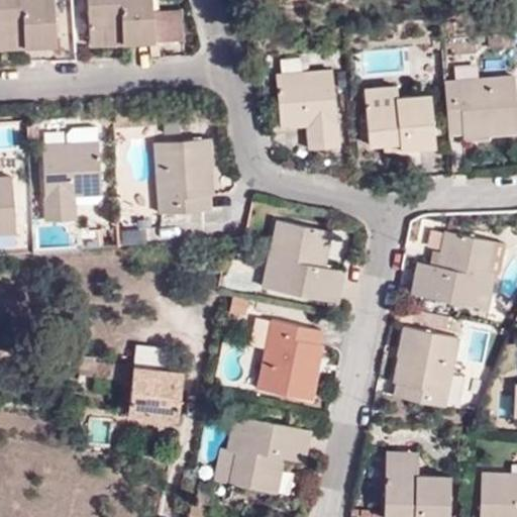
[(0,0),(0,40),(28,38),(28,44),(59,42),(56,0),(0,0)]
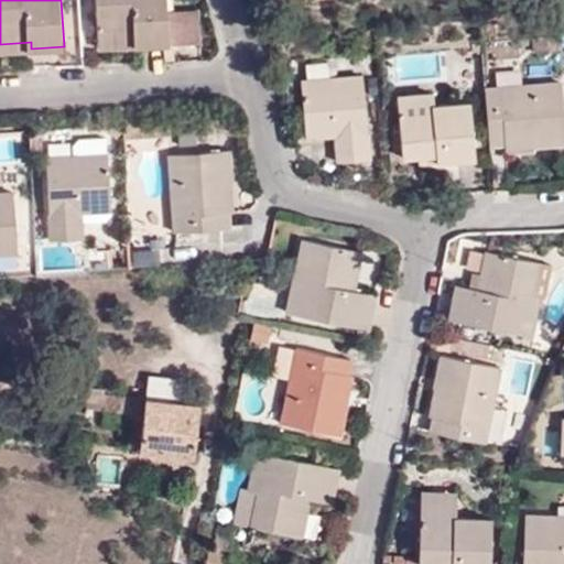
[(97,0),(100,38),(138,35),(138,42),(173,39),(170,0),(97,0)]
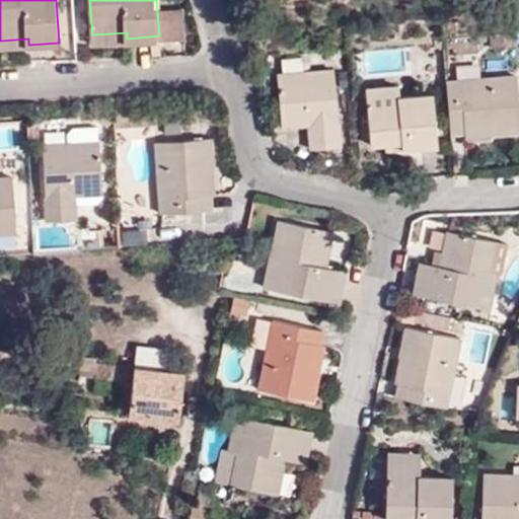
[(127,32),(92,34),(92,42),(127,39),(127,32)]
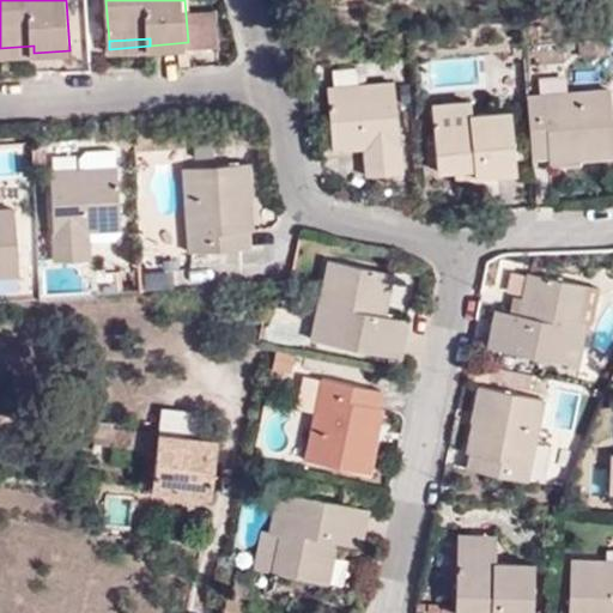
[(600,58),(600,41),(580,42),(580,58),(600,58)]
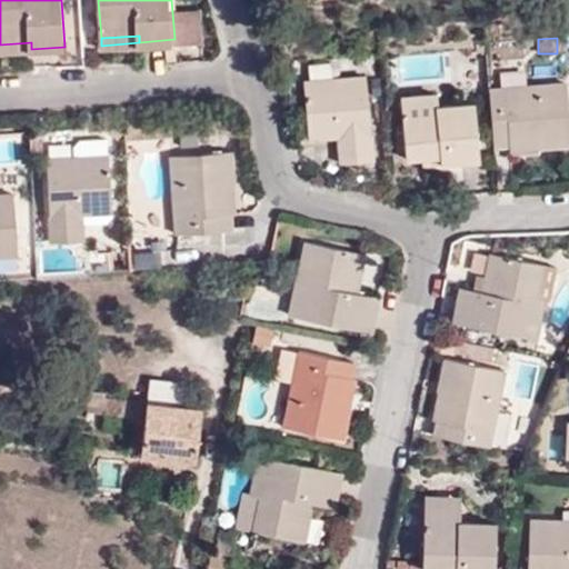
[(31,42),(0,45),(0,53),(31,50),(31,49),(31,42)]
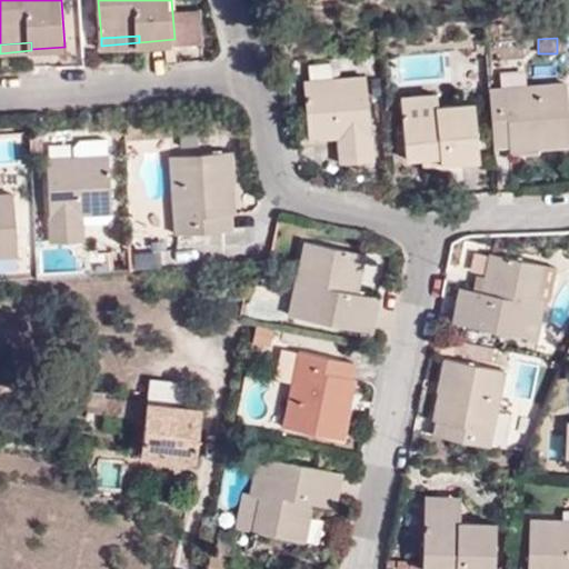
[(339,135),(339,140),(342,165),(375,162),(367,80),(305,86),(309,137),(339,135)]
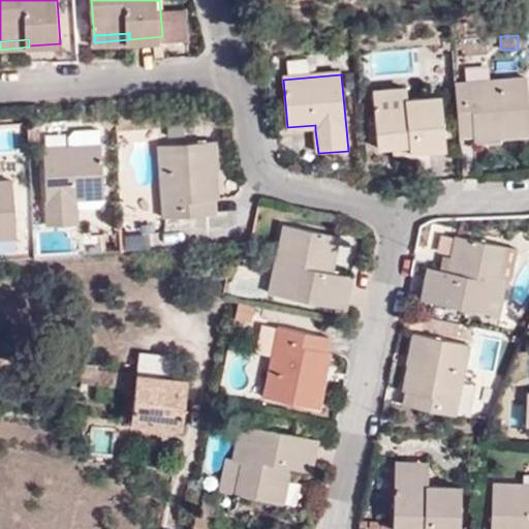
[(373,82),(375,93),(408,90),(407,80),(373,82)]
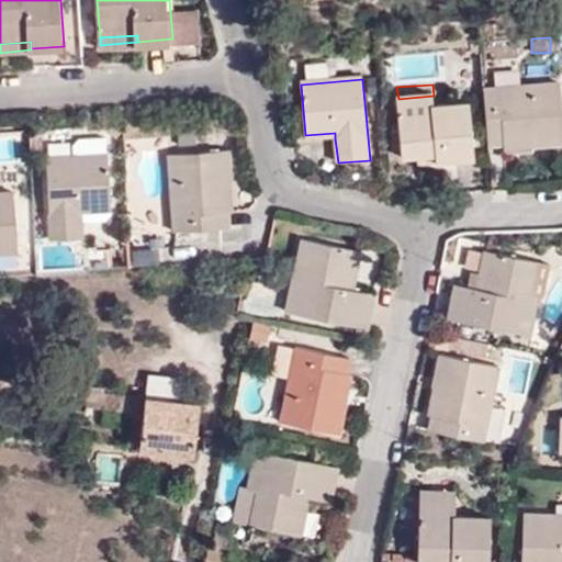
[(561,97),(561,86),(485,91),(490,146),(507,145),(532,143),(532,148),(561,146),(561,97)]
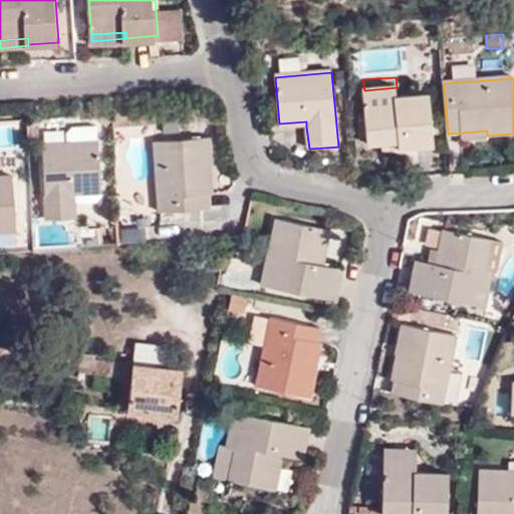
[(397,87),(364,90),(368,143),(399,142),(399,150),(435,146),(430,95),(398,97),(397,87)]
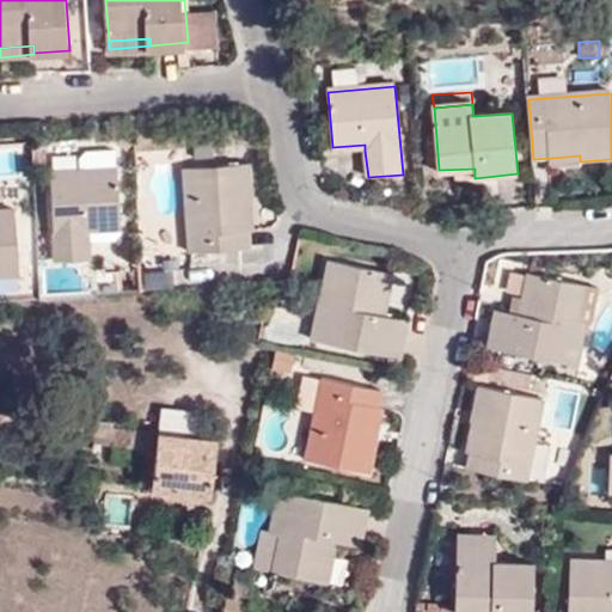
[(32,148),(34,167),(42,167),(46,164),(43,147),(32,148)]
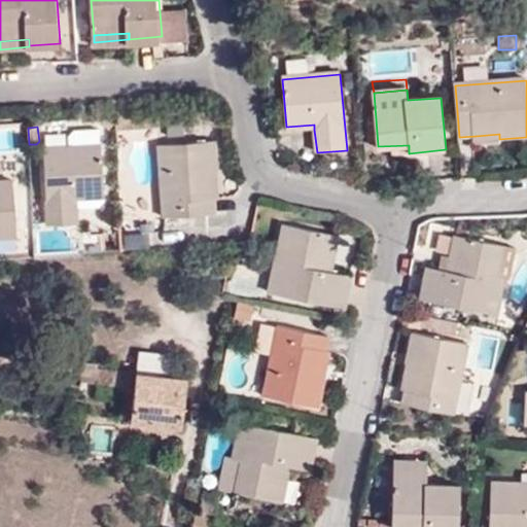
[(74,131),(68,137),(68,146),(43,148),(46,223),(76,222),(76,207),(98,207),(103,201),(99,130),(74,131)]
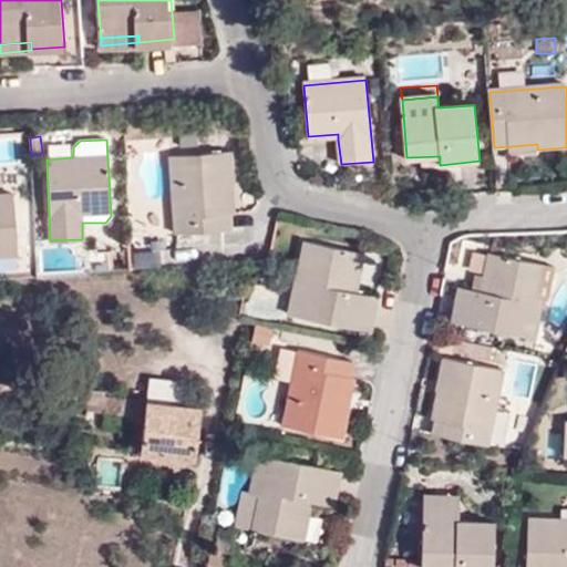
[(229,229),(228,214),(226,185),(233,185),(230,152),(169,154),(174,232),(229,229)]
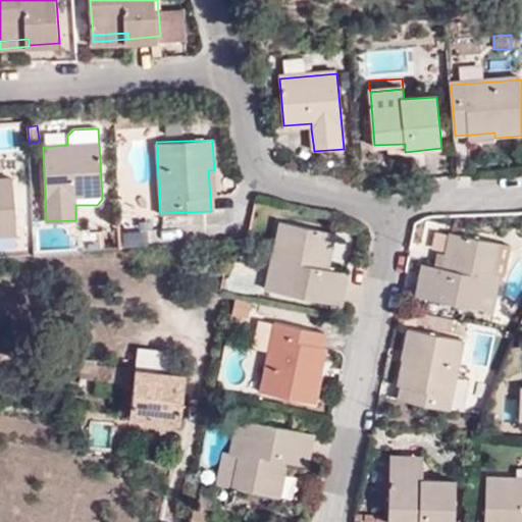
[(0,237),(17,236),(13,179),(0,179),(0,237)]
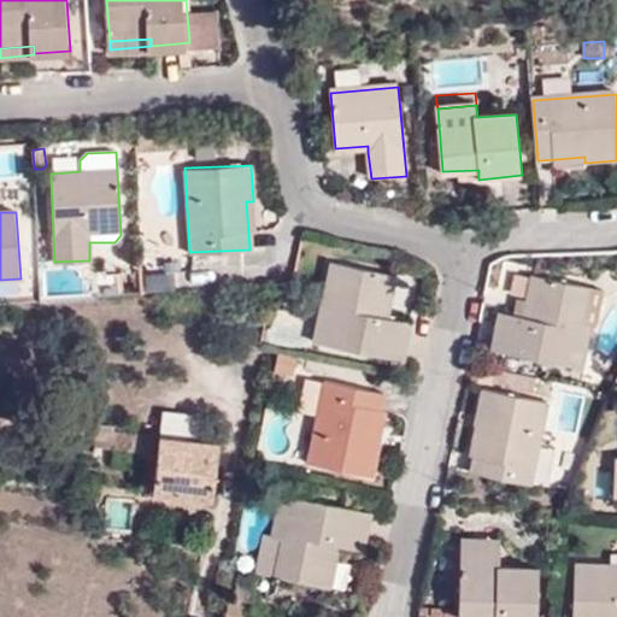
[(330,260),(323,295),(334,298),(339,262),(330,260)]
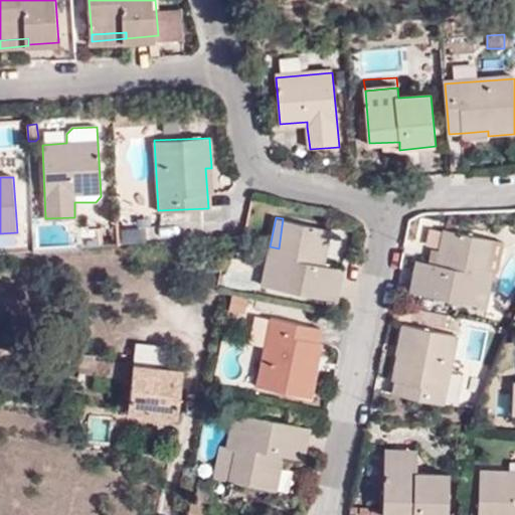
[(279,248),(270,246),(263,284),(336,299),(343,268),(325,265),(331,228),(283,218),(279,248)]
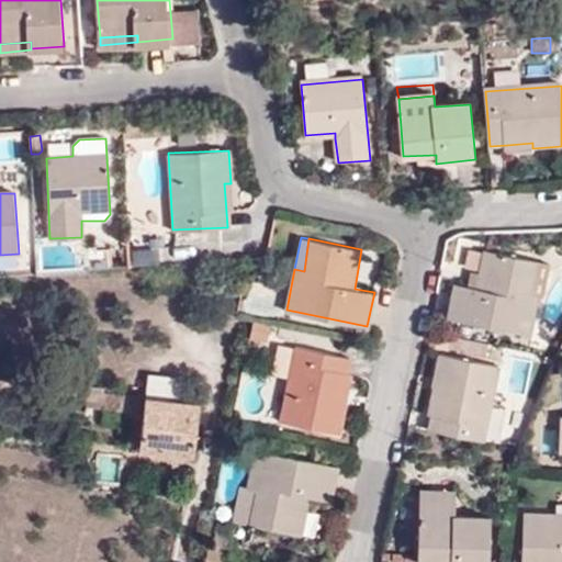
[(525,292),(531,259),(483,248),(478,271),(474,287),(465,284),(453,282),(446,316),(528,333),(535,294),(525,292)]
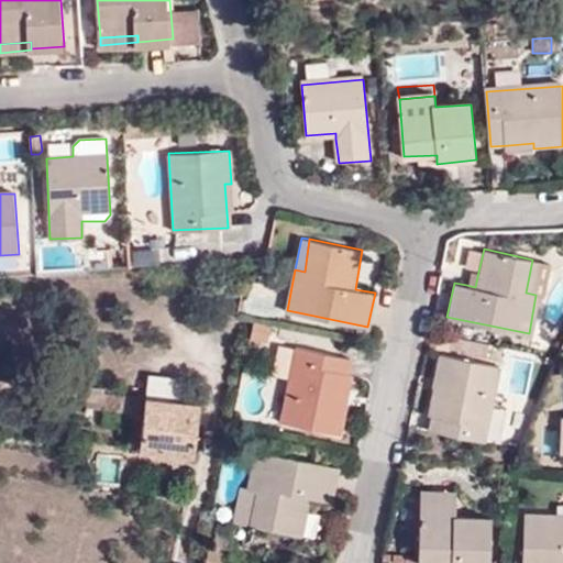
[(547,263),(532,260),(526,293),(536,295),(540,297),(547,263)]
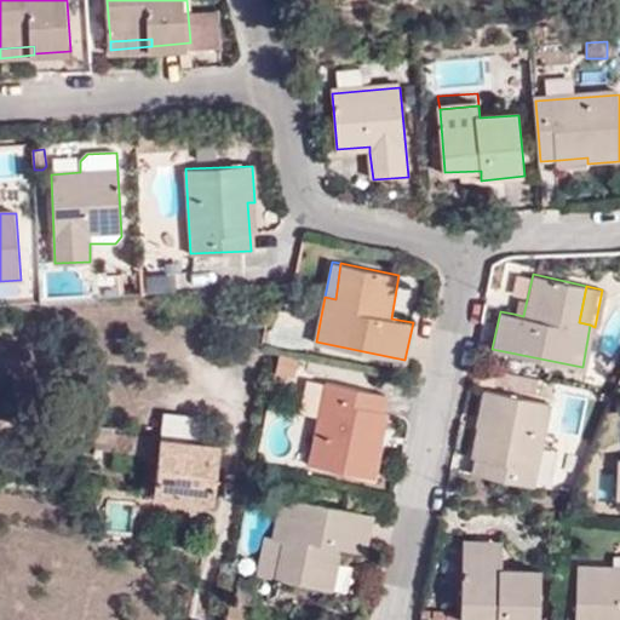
[(523,316),(527,299),(517,297),(514,314),(523,316)]
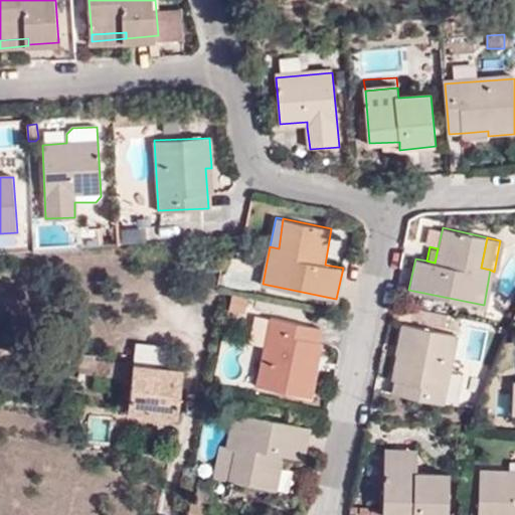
[(249,297),(232,293),(228,309),(246,312),(249,297)]
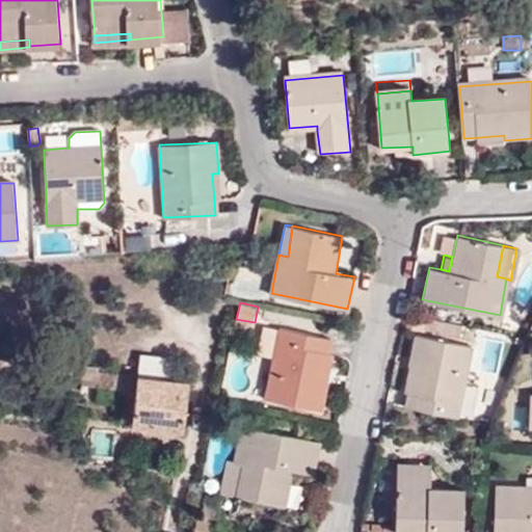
[(274,357),(280,329),(264,325),(257,353),(274,357)]
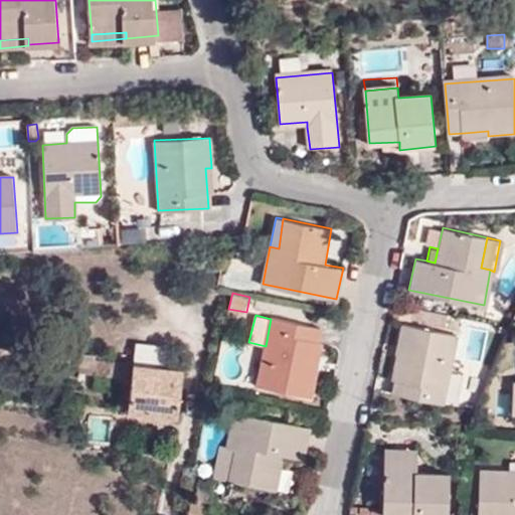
[(272,317),(271,319),(266,346),(258,385),(311,396),(318,367),(313,367),(319,341),(322,326),(272,317)]
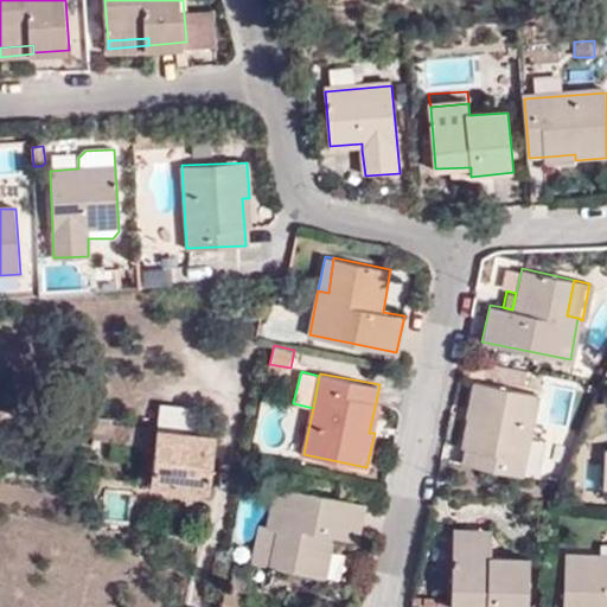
[(466,446),(462,462),(522,475),(537,394),(473,381),(467,414),(473,415),(466,446)]
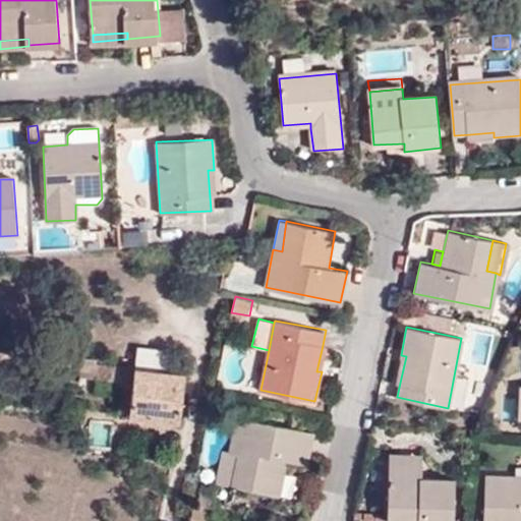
[(327,346),(323,345),(316,371),(322,371),(327,346)]
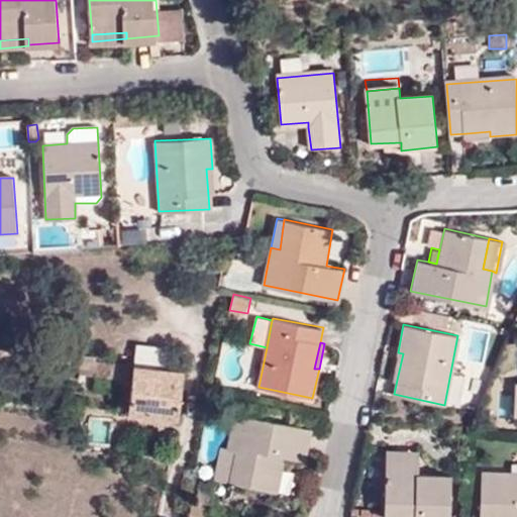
[(134,343),(133,365),(164,368),(166,347),(134,343)]
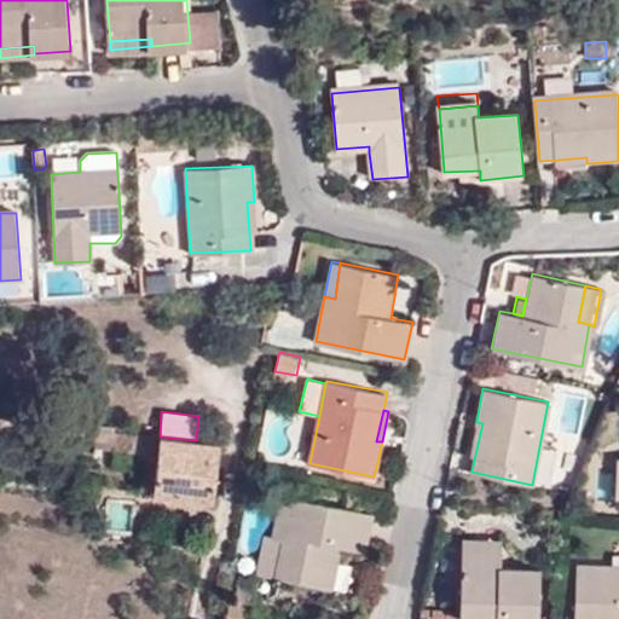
[(469,452),(475,455),(482,423),(476,422),(469,452)]
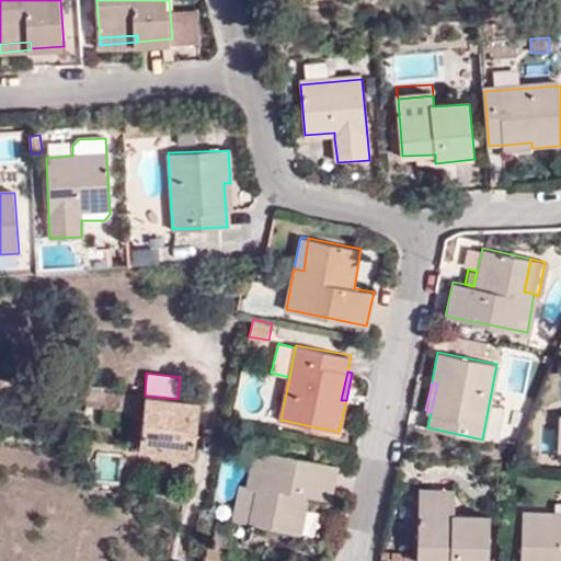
[(145,396),(87,390),(84,405),(140,411),(137,447),(191,453),(197,401),(178,399),(145,396)]
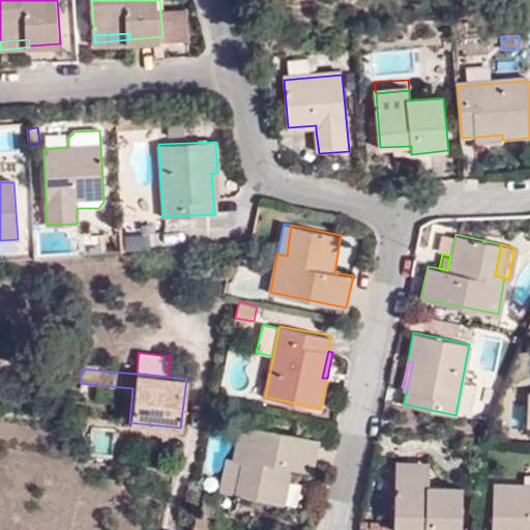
[(239,463),(233,493),(283,503),(290,467),(310,472),(317,440),(240,423),(231,462),(239,463)]
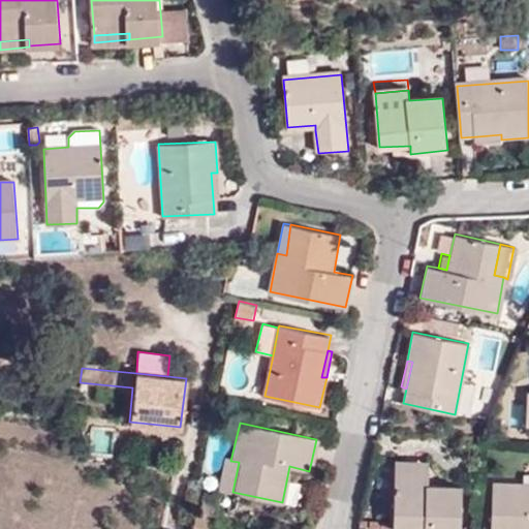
[(217,489),(232,492),(239,462),(230,461),(224,459),(217,489)]
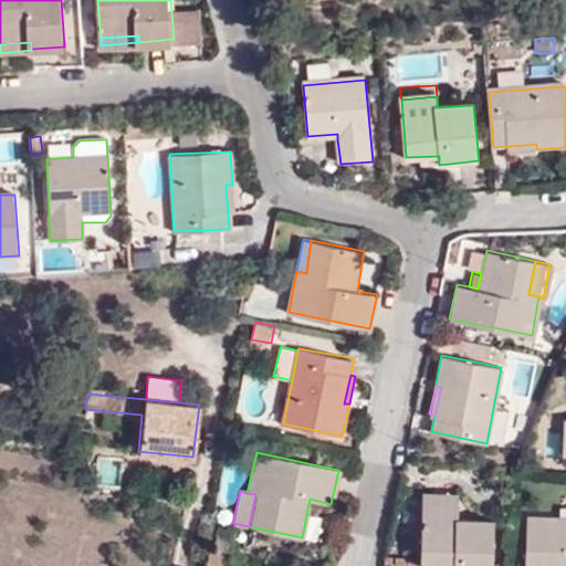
[(423,505),(458,506),(458,494),(423,493),(423,505)]
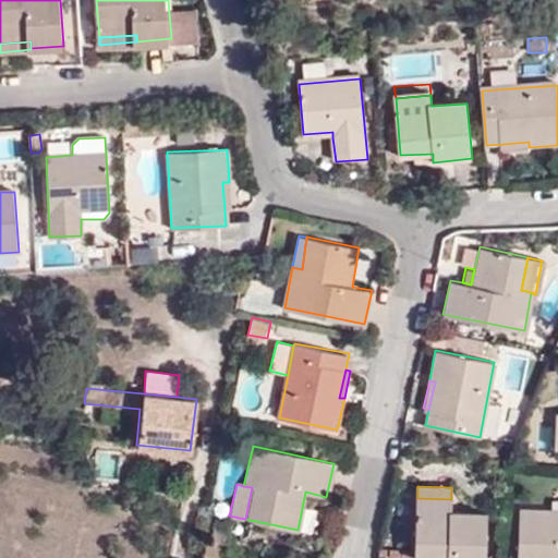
[(450,510),(451,499),(417,498),(415,556),(432,556),(448,557),(447,557),(484,557),(487,511),(450,510)]
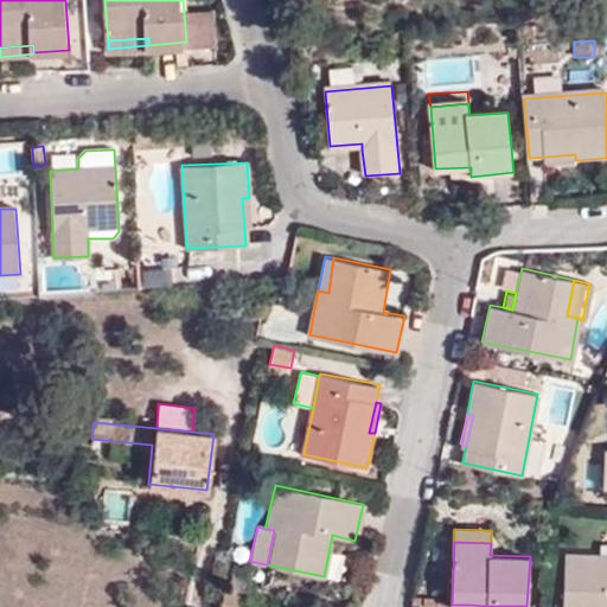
[(563,606),(606,606),(606,555),(567,554),(563,606)]
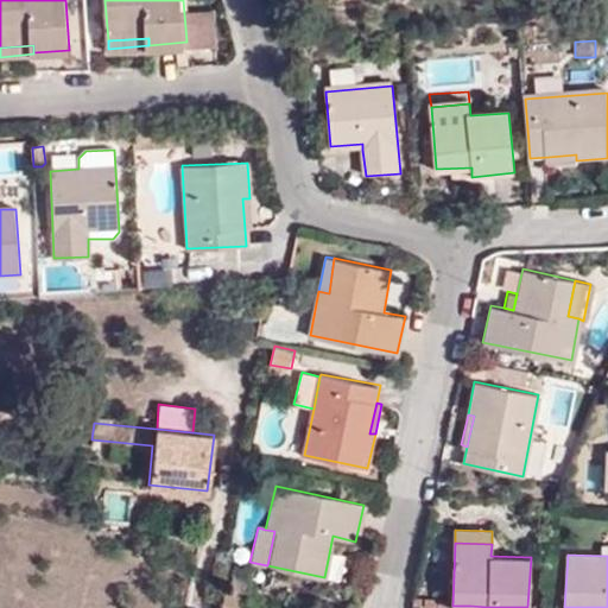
[(219,607),(239,607),(244,595),(223,589),(219,607)]
